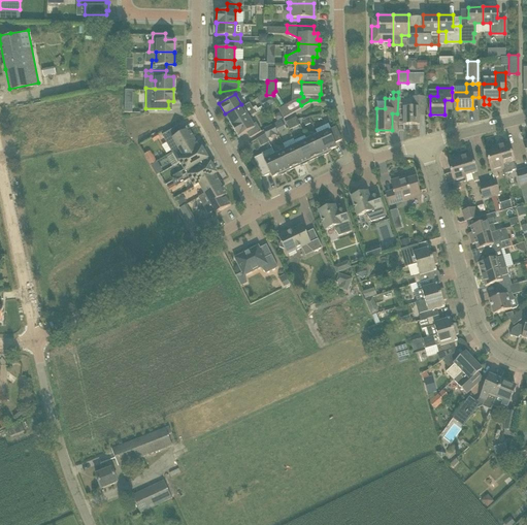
[(419,108),(425,108),(425,95),(412,95),(412,106),(403,106),(403,120),(403,123),(419,122),(419,108)]
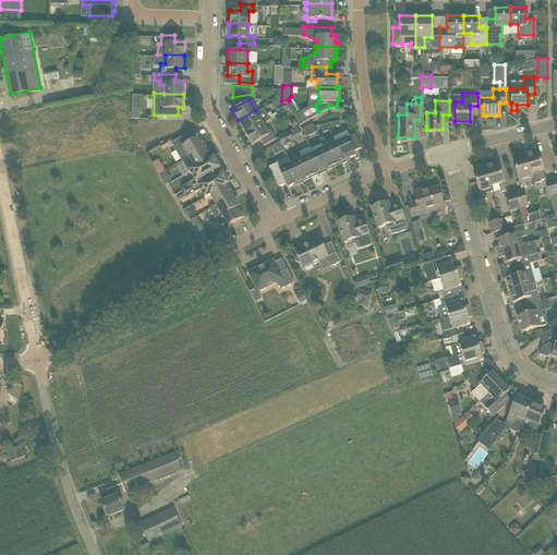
[(244,132),(262,122),(255,110),(238,120),(239,121),(244,131),(244,132)]
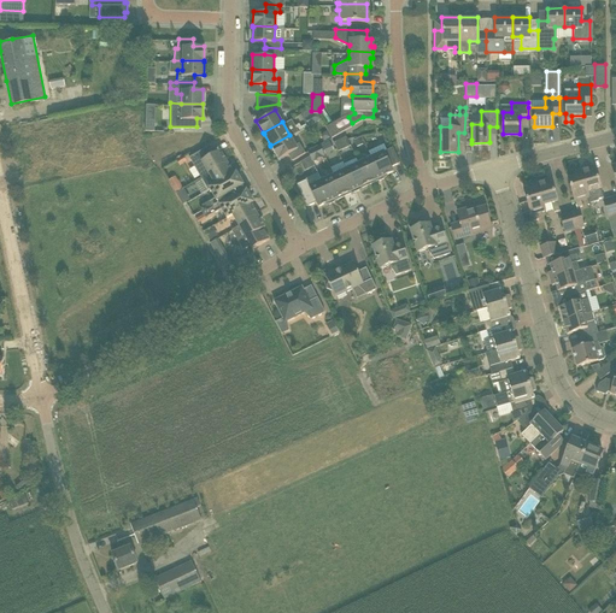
[(332,123),(326,127),(332,135),(339,131),(334,124),(332,123)]
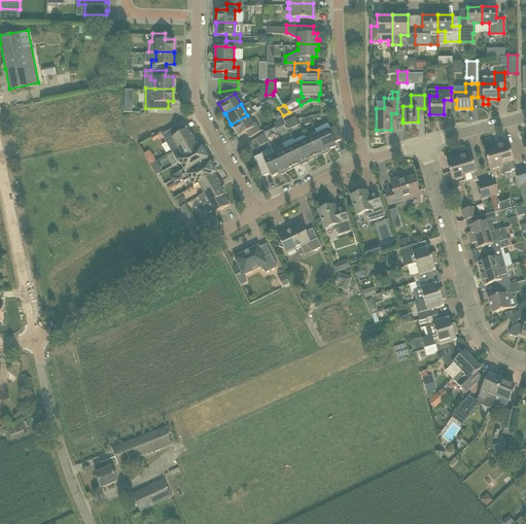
[(259,129),(255,120),(251,123),(247,115),(231,125),(237,135),(246,130),(249,135),(259,129)]
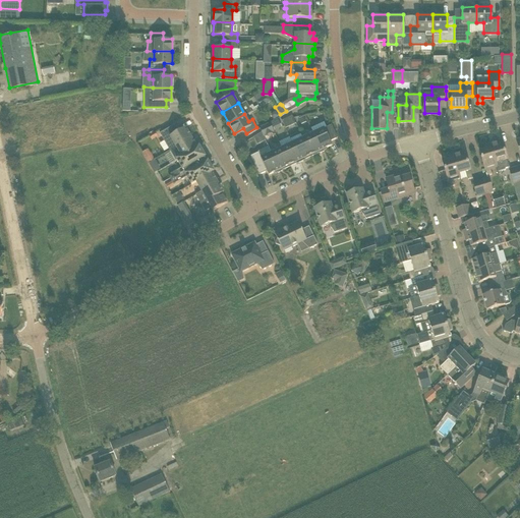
[(288,115),(281,118),(284,125),(291,122),(288,115)]
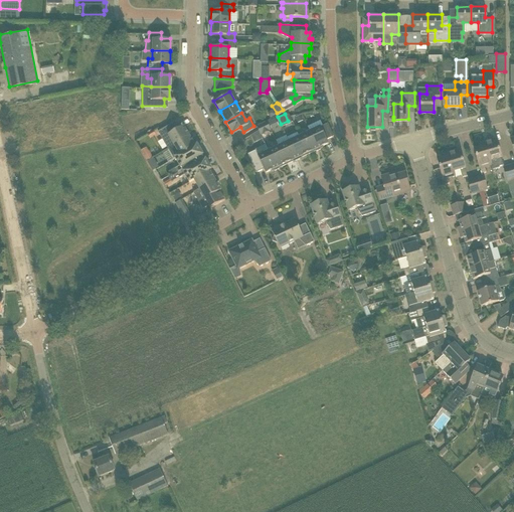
[(265,120),(257,123),(260,129),(244,135),(247,142),(261,136),(260,132),(269,129),(265,120)]
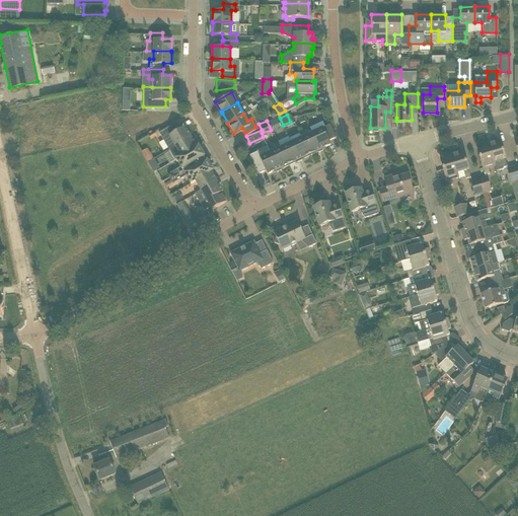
[(158,131),(168,148),(192,134),(190,130),(188,131),(185,125),(178,129),(174,122),(167,126),(167,127),(165,128),(165,127),(158,131)]
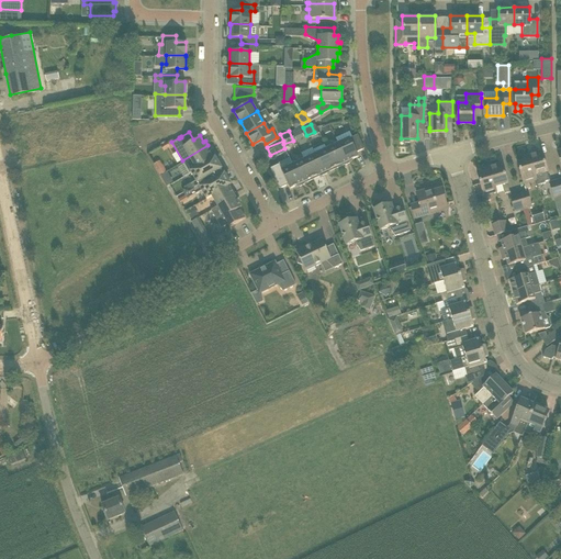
[(357,154),(356,151),(363,146),(357,132),(337,142),(347,161),(351,159),(350,157),(357,154)]
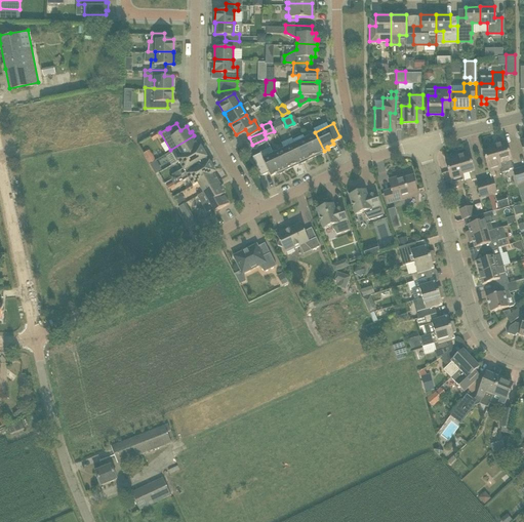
[(324,151),(315,132),(305,137),(313,155),(319,152),(319,153),(324,151)]
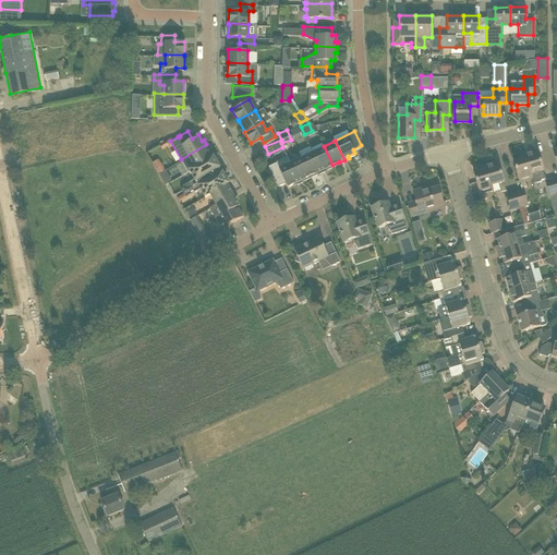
[(188,170),(189,169),(210,156),(207,151),(209,149),(206,144),(181,159),(188,170)]
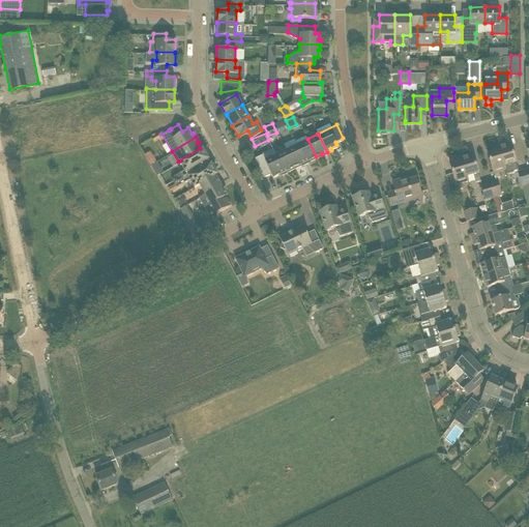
[(310,159),(316,156),(307,139),(297,143),(305,162),(307,160),(307,162),(311,160),(310,159)]
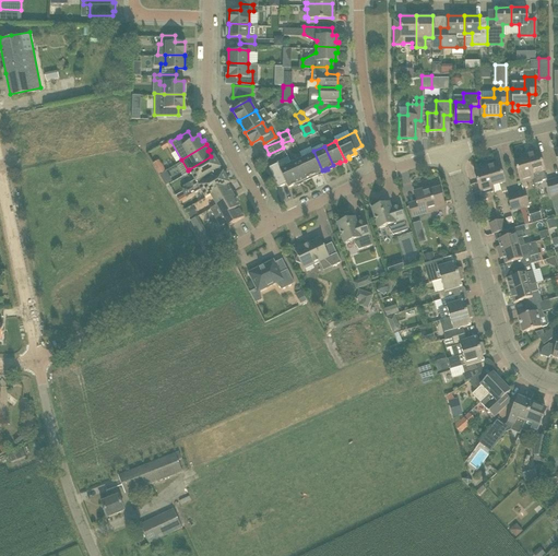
[(541,179),(541,178),(546,177),(544,168),(537,149),(525,152),(533,176),(532,176),(534,181),(541,179)]
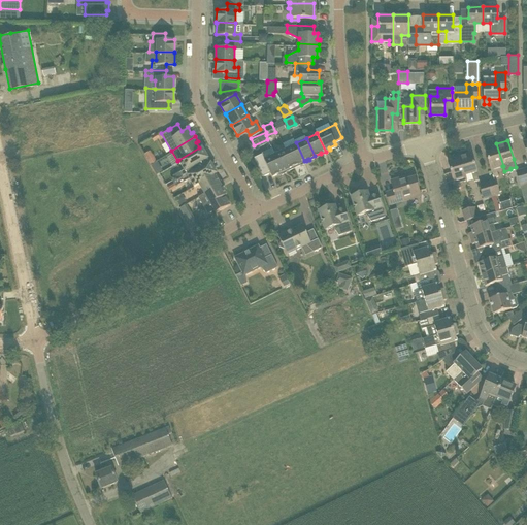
[(302,162),(304,161),(296,142),(285,148),(293,166),(299,163),(300,164),(302,163),(302,162)]
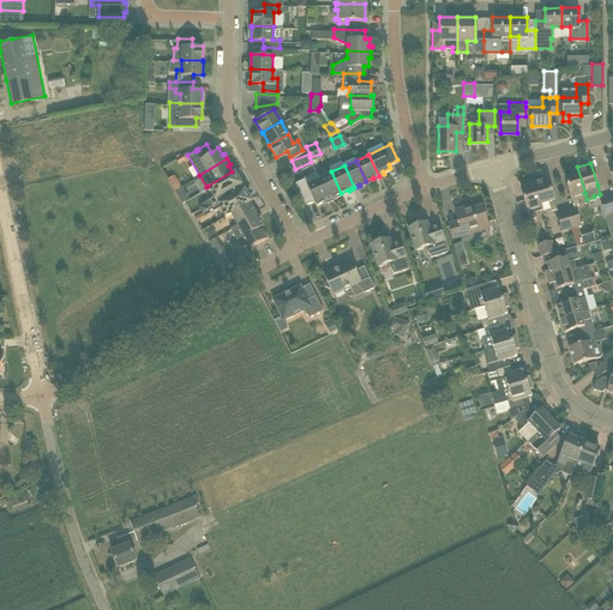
[(577,195),(584,193),(586,193),(577,167),(574,168),(575,173),(565,175),(571,198),(574,204),(580,203),(577,195)]
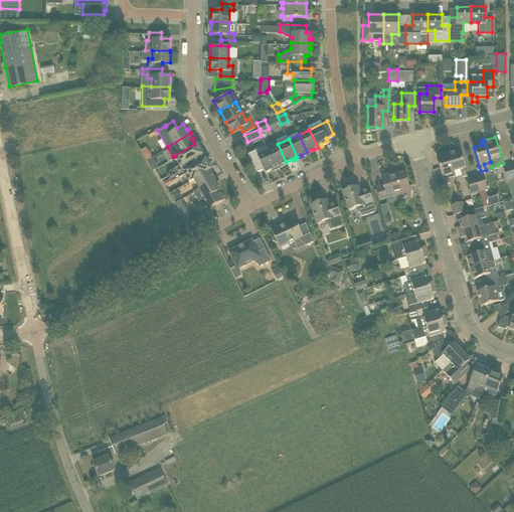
[(208,168),(209,168),(210,167),(204,157),(207,156),(204,151),(202,153),(196,143),(194,144),(174,156),(179,163),(168,170),(173,178),(184,172),(188,180),(193,177),(208,168)]
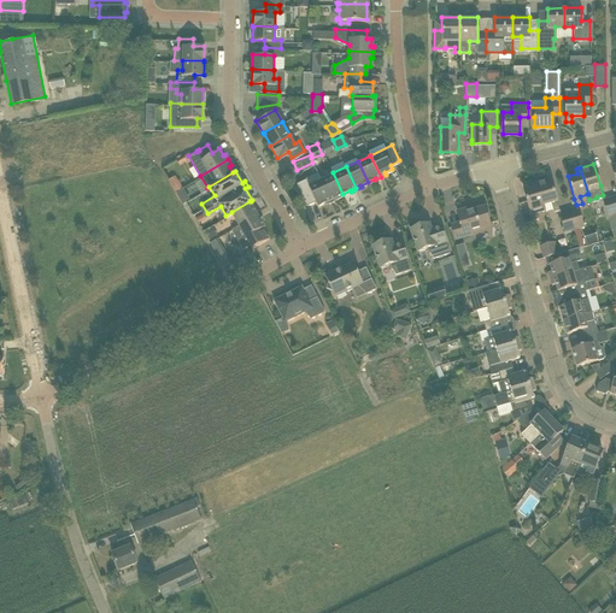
[(336,196),(342,194),(333,172),(321,178),(330,200),(336,198),(336,196)]
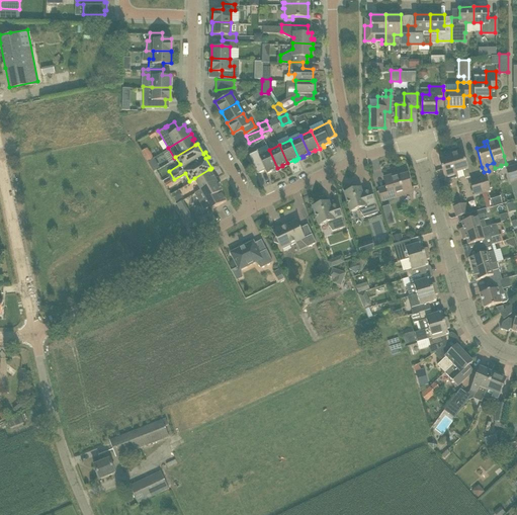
[(466,167),(461,148),(450,152),(456,174),(457,176),(463,174),(464,176),(469,175),(466,167)]
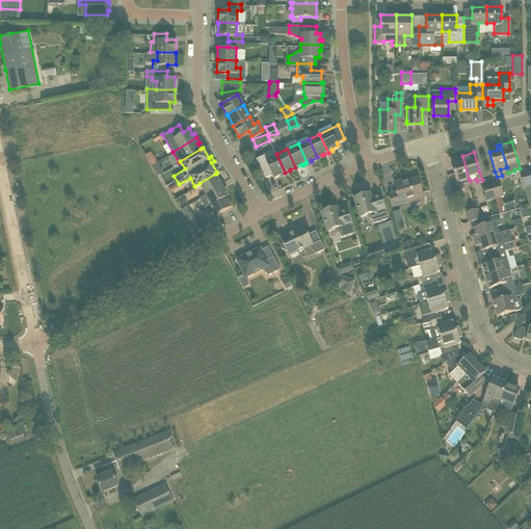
[(285,173),(276,154),(266,159),(263,153),(256,157),(264,176),(271,173),(273,176),(280,174),(281,175),(285,173)]
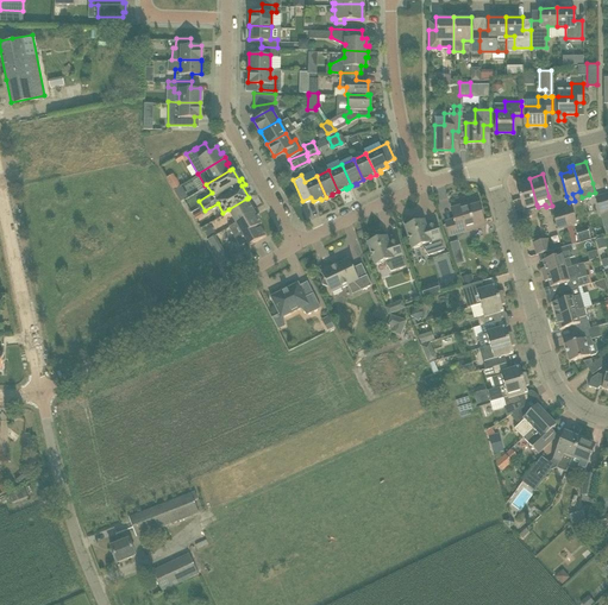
[(516,187),(525,215),(531,214),(530,207),(537,205),(530,178),(525,180),(527,184),(516,187)]
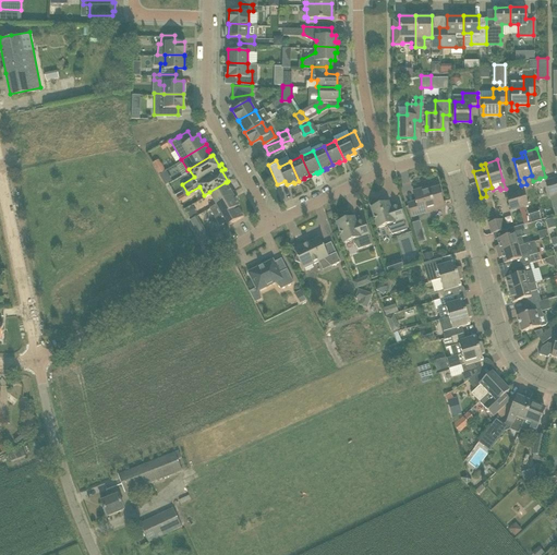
[(549,194),(556,191),(556,190),(554,177),(545,179),(549,194)]
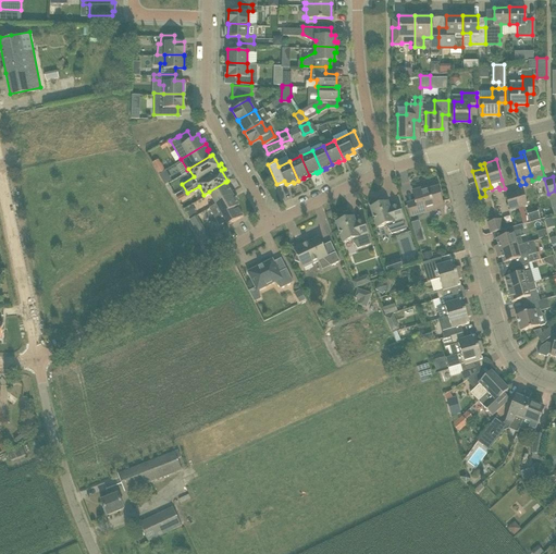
[(209,192),(214,202),(234,192),(231,187),(230,187),(226,182),(225,182),(209,192)]
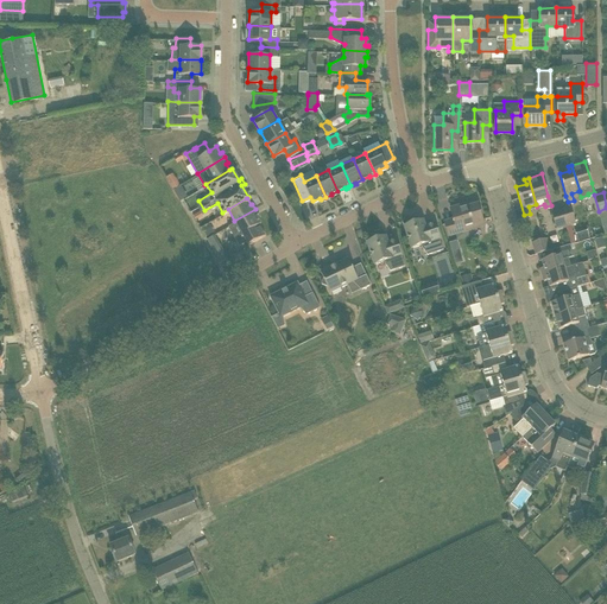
[(448,234),(470,227),(469,223),(482,220),(478,202),(460,207),(460,203),(449,207),(453,217),(444,220),(448,234)]
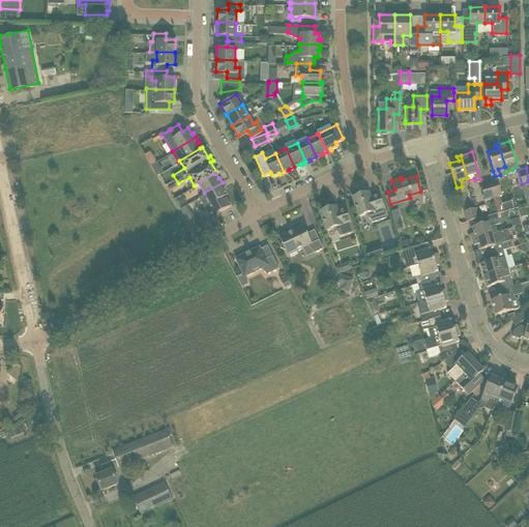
[(488,181),(492,197),(493,200),(500,198),(499,195),(501,194),(496,178),(488,181)]
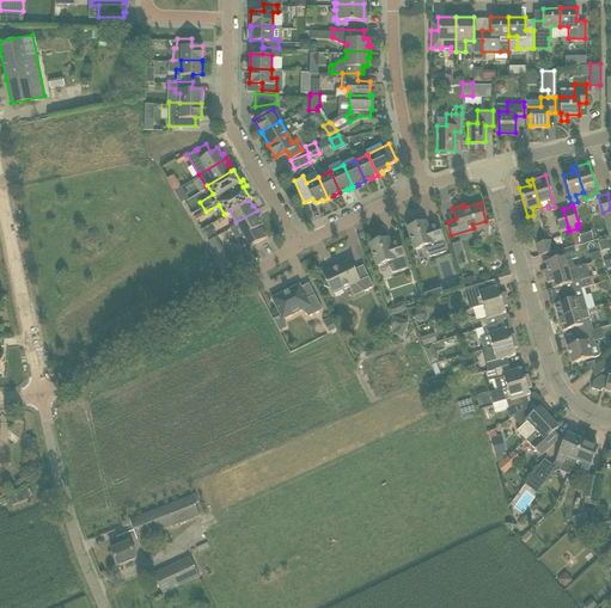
[(563,209),(554,212),(558,229),(568,227),(563,209)]
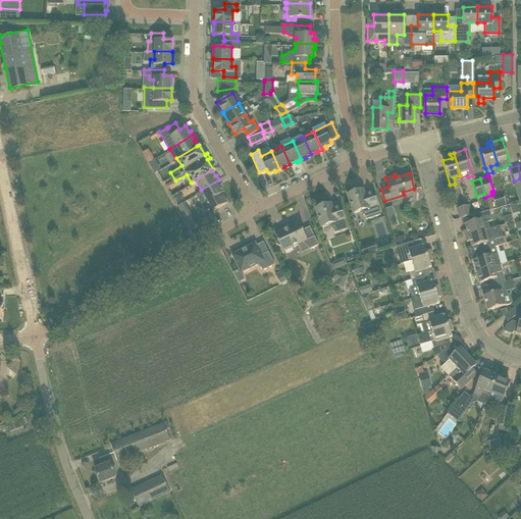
[(221,184),(219,179),(201,190),(195,193),(205,209),(211,206),(212,209),(226,201),(221,192),(223,191),(220,185),(221,184)]
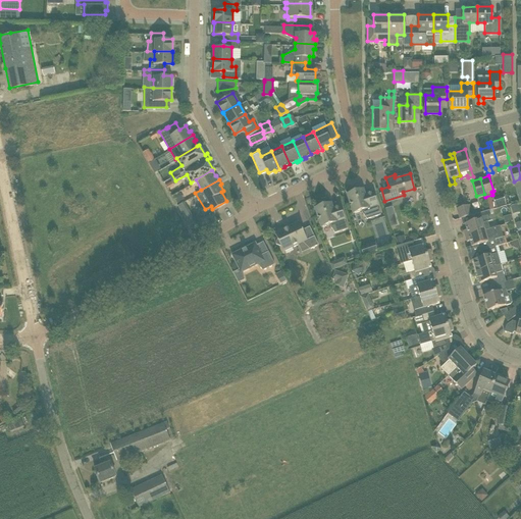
[(362,188),(357,189),(347,193),(353,211),(360,208),(366,217),(380,212),(372,189),(364,192),(362,188)]
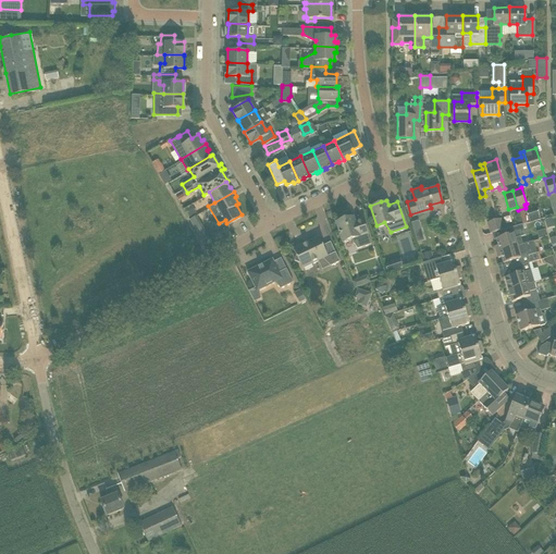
[(354,220),(353,216),(353,214),(336,220),(343,239),(350,237),(357,246),(370,242),(367,232),(362,217),(354,220)]
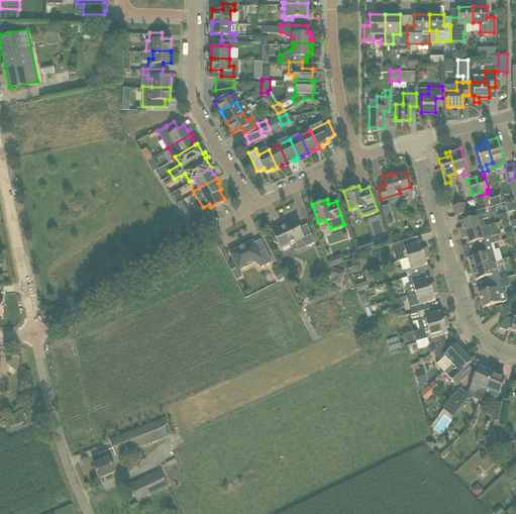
[(467,211),(463,201),(452,205),(454,214),(467,211)]
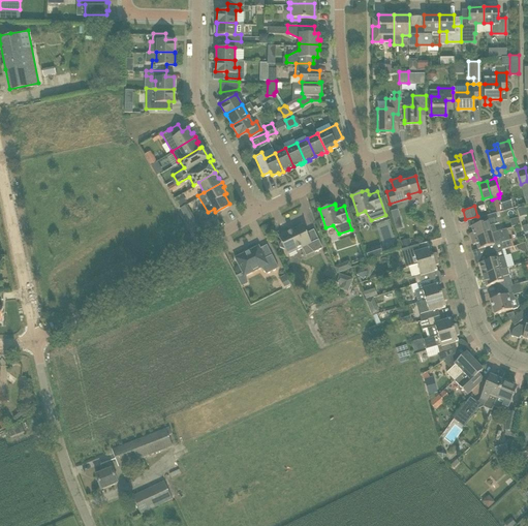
[(469,231),(470,237),(496,229),(494,222),(498,221),(495,211),(479,215),(482,221),(470,224),(472,230),(469,231)]
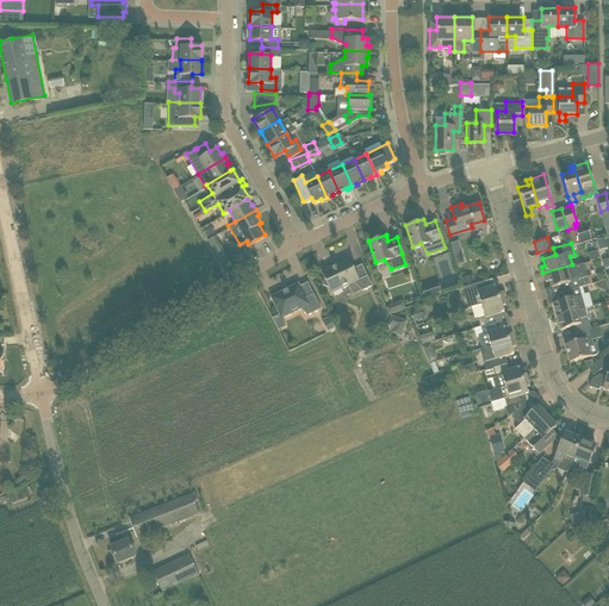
[(229,256),(222,245),(215,250),(221,261),(229,256)]
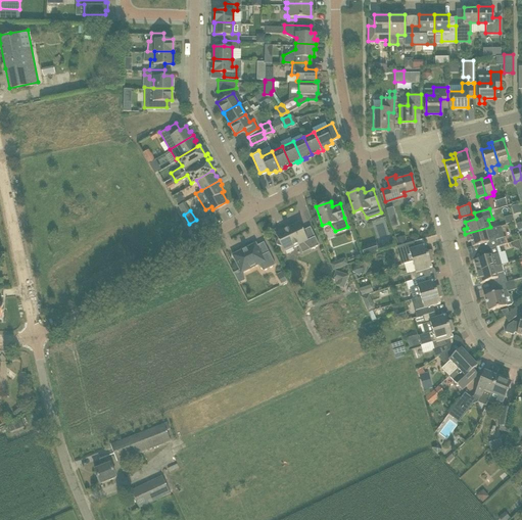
[(315,234),(306,238),(298,220),(275,231),(278,237),(276,242),(281,244),(283,250),(302,241),(310,247),(319,243),(315,234)]
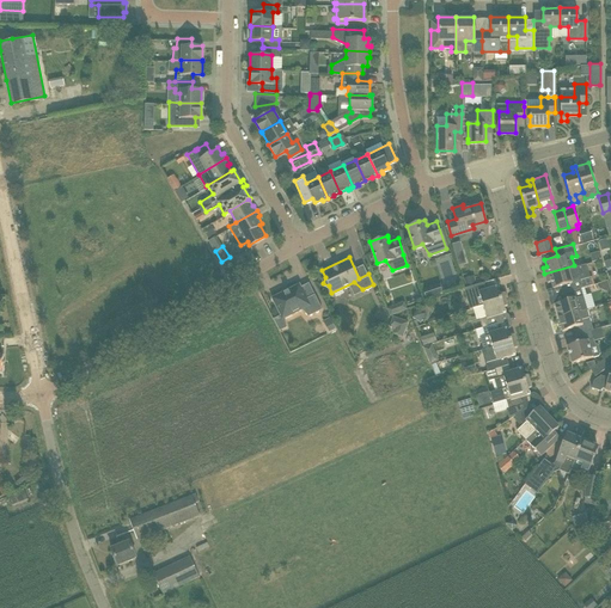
[(560,284),(562,292),(580,287),(591,283),(588,276),(580,278),(575,265),(574,265),(544,274),(547,281),(550,280),(553,287),(560,284)]
